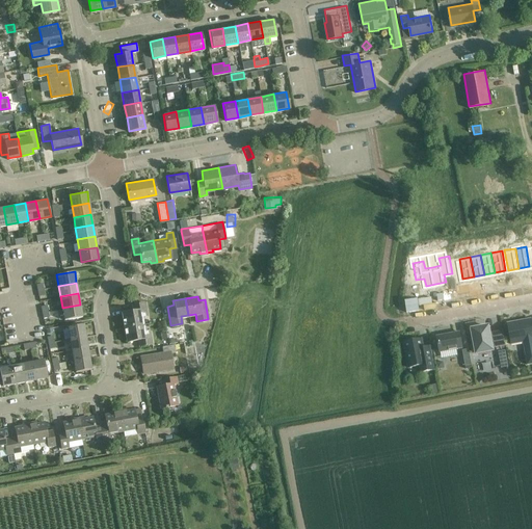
[(124,325),(143,322),(142,315),(148,314),(145,301),(132,303),(133,310),(122,312),(124,325)]
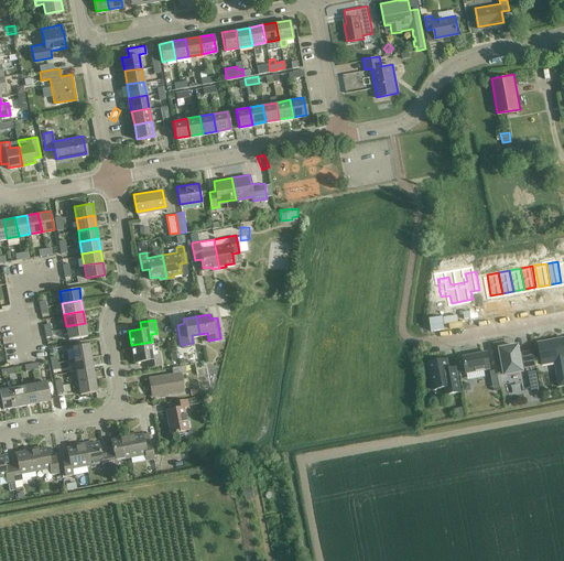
[(85,323),(66,326),(68,338),(87,335),(85,323)]
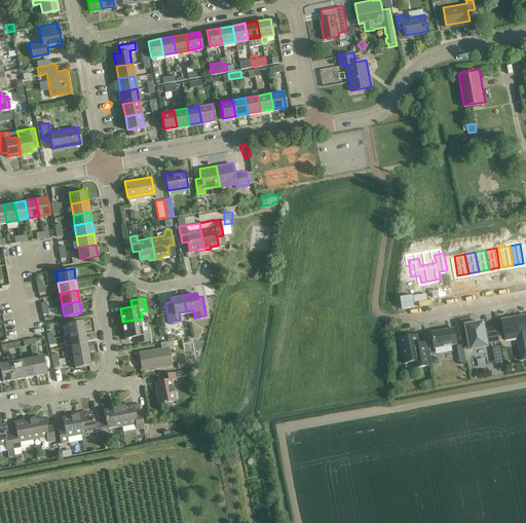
[(525,320),(525,312),(501,318),(505,338),(517,336),(521,359),(525,357),(525,320)]
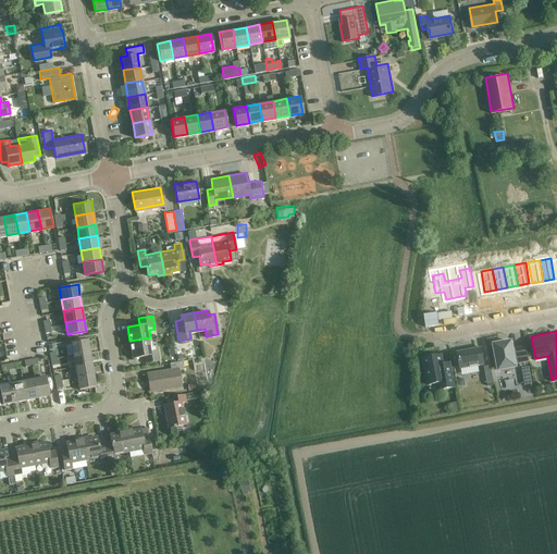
[(150,337),(130,341),(133,356),(145,354),(146,360),(160,358),(157,345),(151,346),(150,337)]
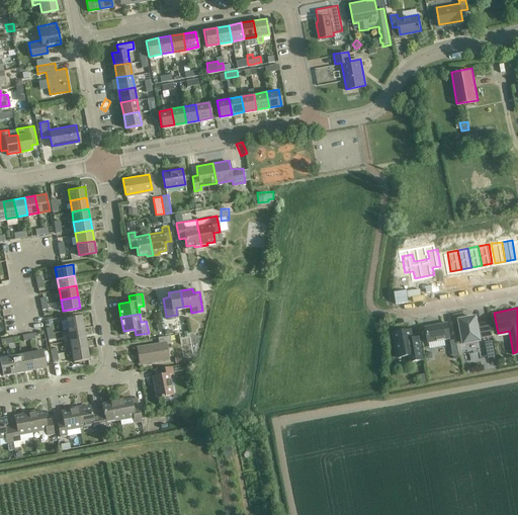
[(68,329),(83,327),(81,315),(67,318),(68,329)]
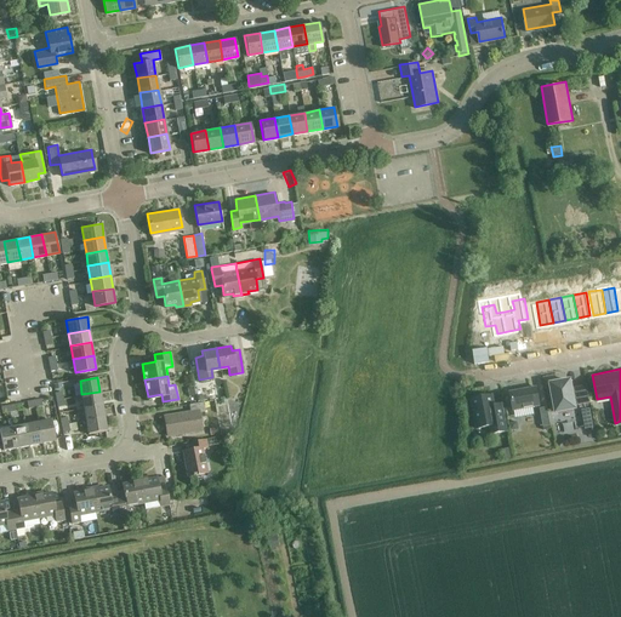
[(551,382),(552,390),(556,410),(575,406),(574,404),(590,400),(587,383),(575,384),(575,386),(571,387),(569,378),(551,382)]
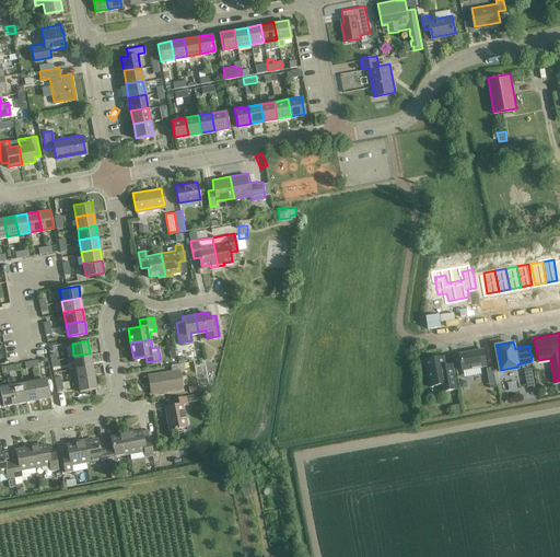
[(463,369),(487,364),(483,347),(459,351),(463,369)]
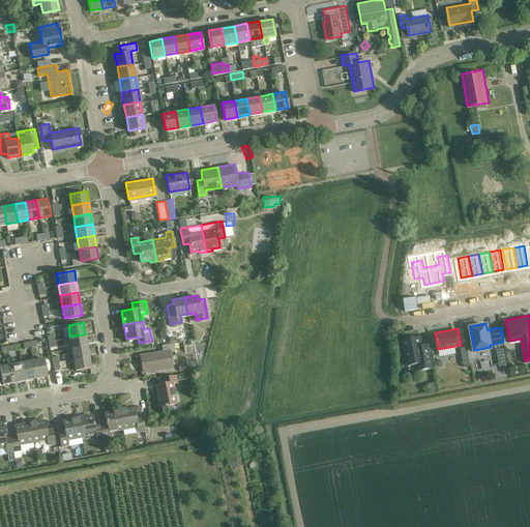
[(71,348),(87,345),(85,334),(69,337),(71,348)]
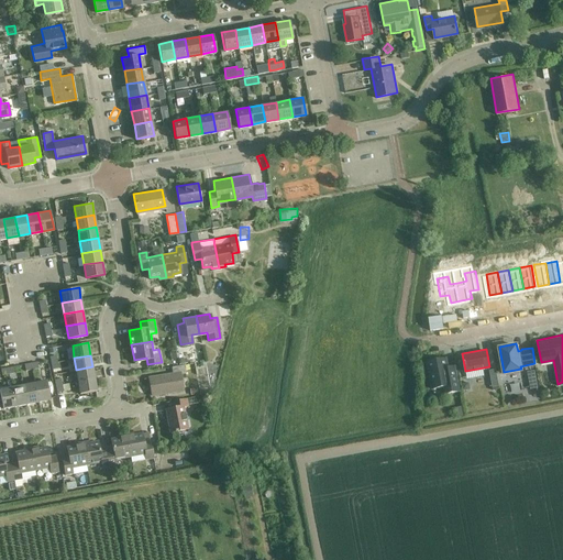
[(445,357),(428,360),(432,387),(443,385),(444,392),(460,390),(455,364),(448,365),(445,357)]
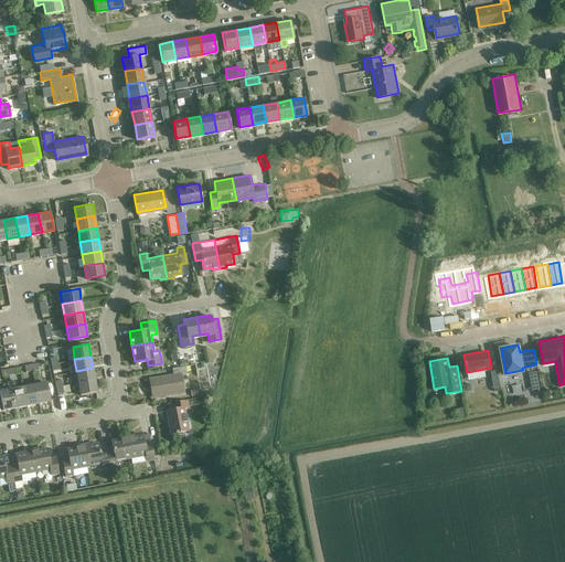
[(181,373),(187,372),(185,364),(172,367),(173,373),(149,378),(152,394),(158,393),(159,394),(164,393),(166,392),(183,389),(181,373)]
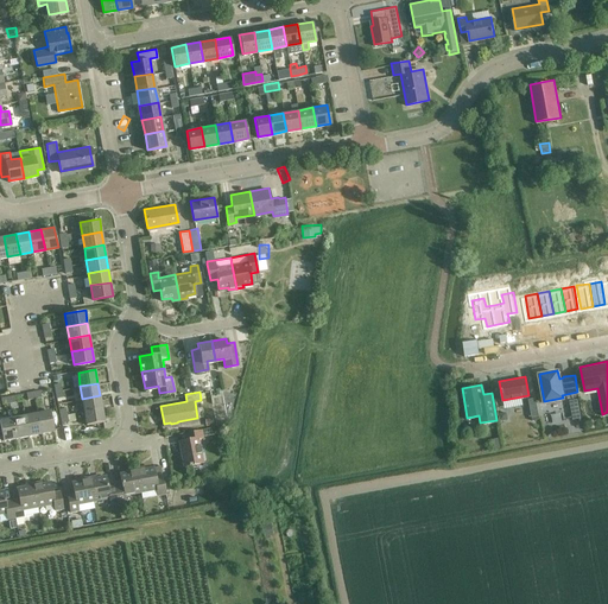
[(11,412),(8,401),(7,394),(1,395),(2,402),(5,402),(6,405),(8,406),(10,413),(11,412)]
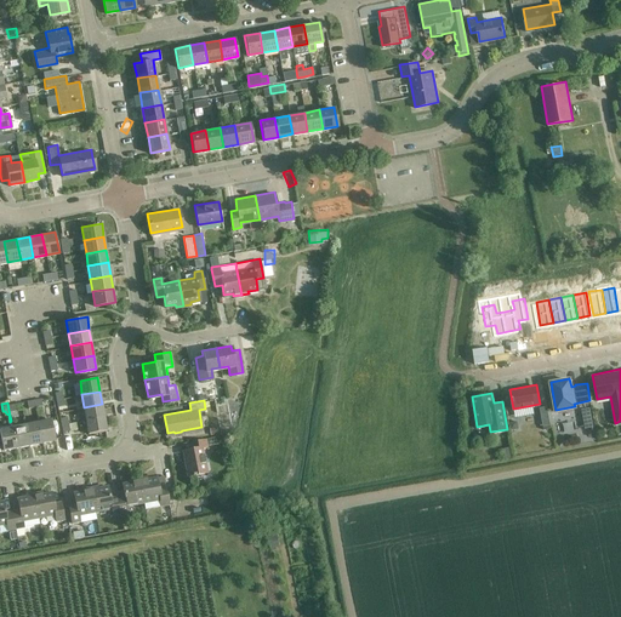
[(86,420),(104,417),(102,404),(84,407),(86,420)]
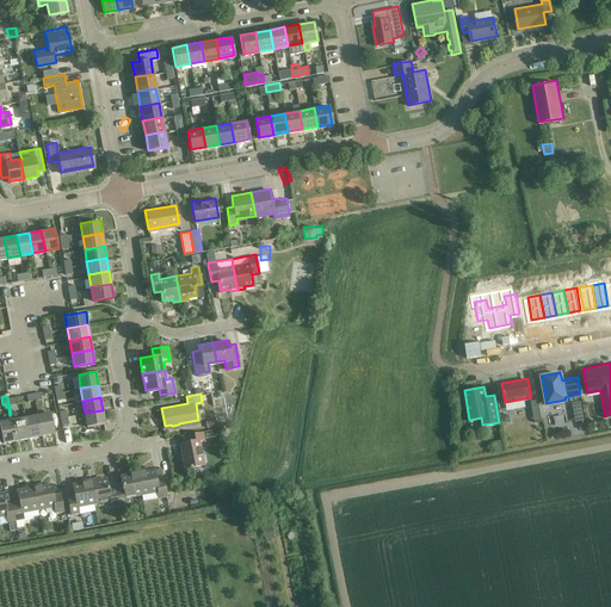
[(534,417),(541,416),(538,398),(531,400),(534,417)]
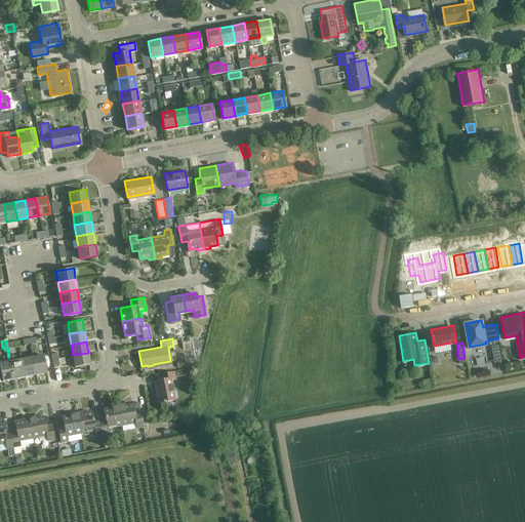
[(88,353),(73,355),(75,366),(90,364),(88,353)]
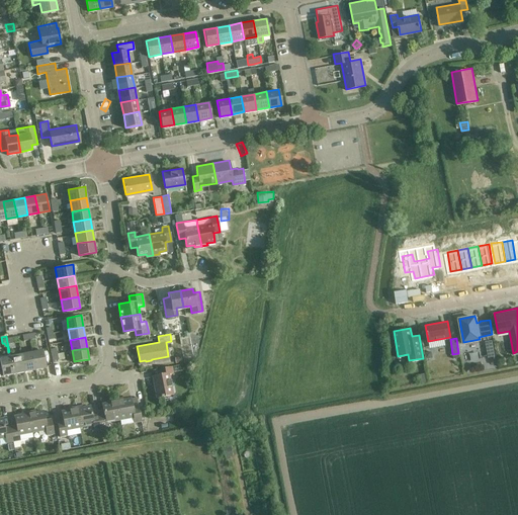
[(31,351),(34,368),(46,366),(42,349),(31,351)]
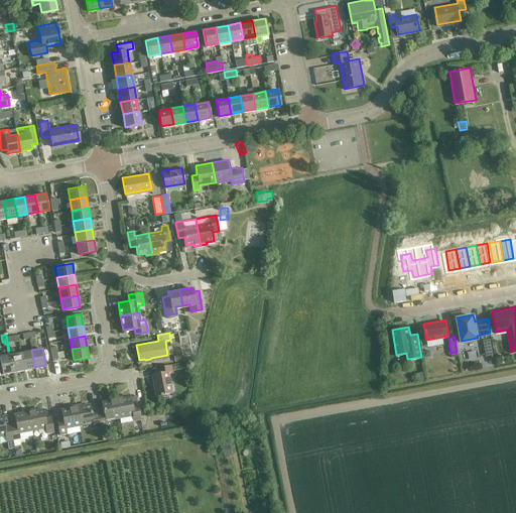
[(24,369),(34,367),(31,350),(21,352),(24,369)]
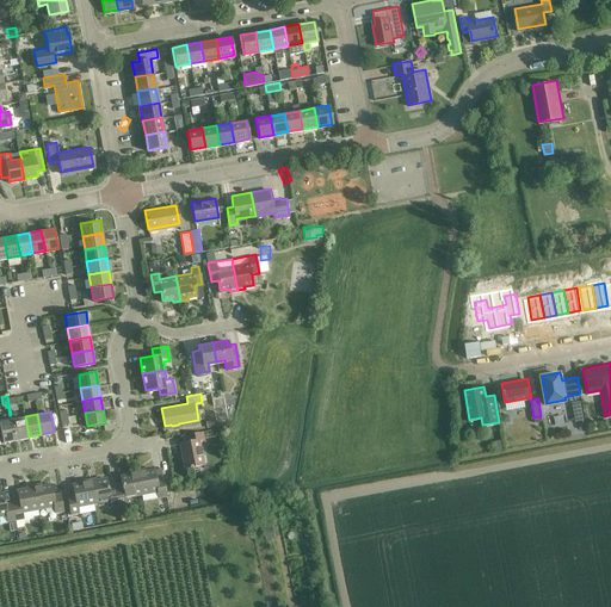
[(16,439),(29,437),(25,416),(12,419),(16,439)]
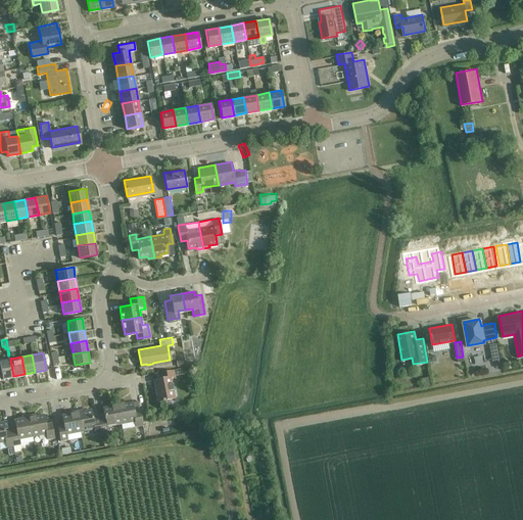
[(2,378),(13,376),(10,359),(0,361),(0,366),(1,370),(0,369),(0,378),(2,378)]
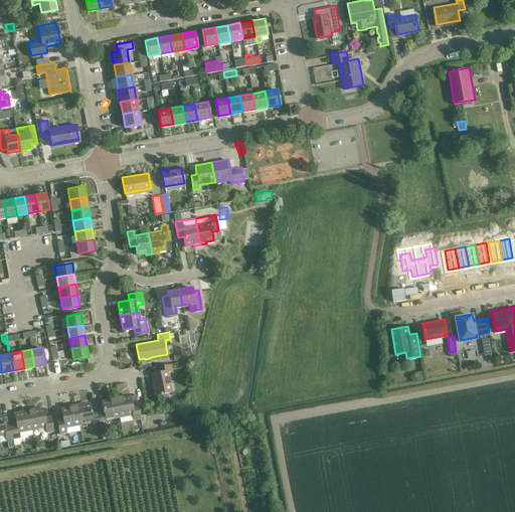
[(167,369),(171,369),(170,363),(158,365),(160,371),(151,372),(155,393),(171,390),(167,369)]
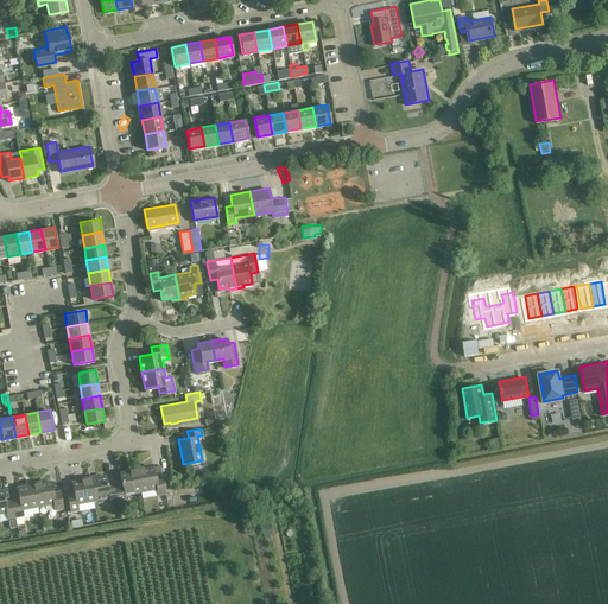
[(135,466),(139,490),(154,488),(156,494),(164,491),(160,475),(153,476),(152,466),(143,468),(143,465),(135,466)]
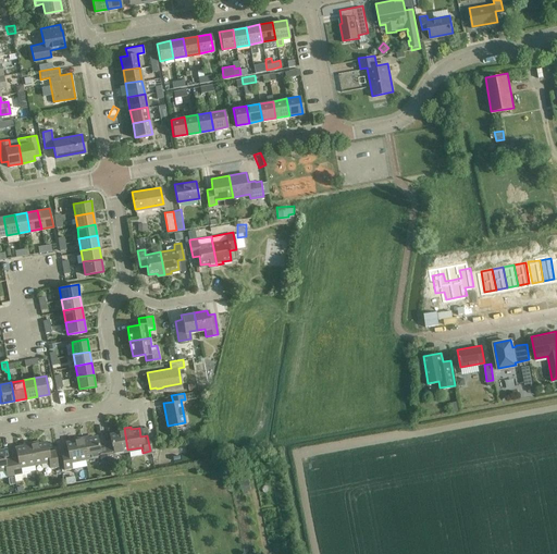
[(112,453),(127,450),(124,428),(116,429),(118,432),(109,433),(111,443),(104,444),(107,459),(113,458),(112,453)]
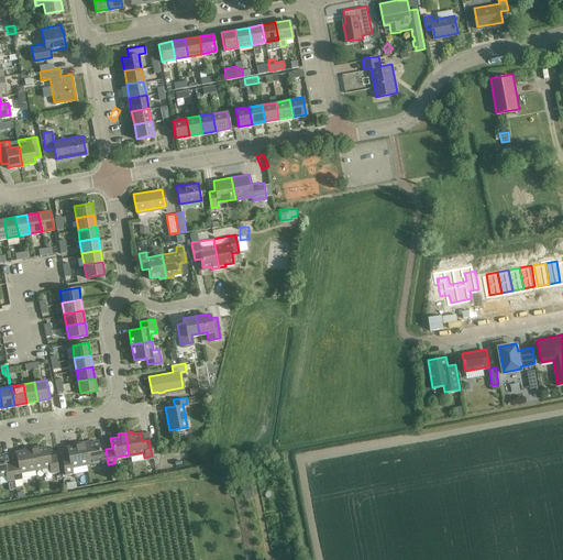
[(108,464),(106,449),(99,450),(97,440),(88,442),(88,440),(81,441),(85,463),(100,460),(100,465),(108,464)]
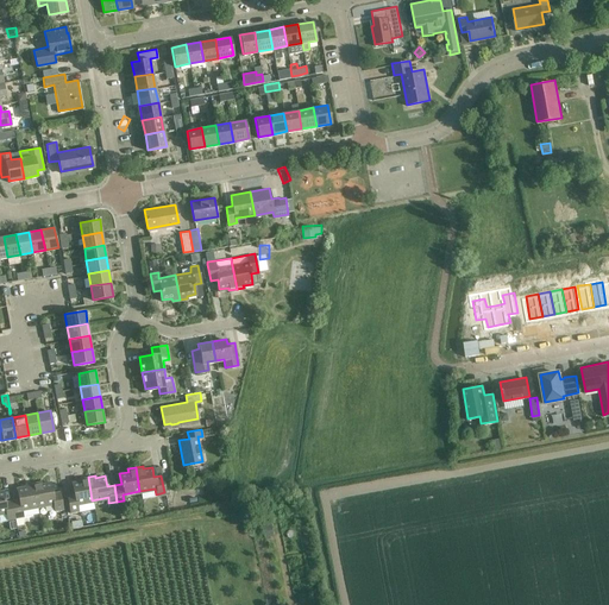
[(75,503),(92,500),(88,477),(81,478),(81,480),(71,483),(73,492),(66,493),(69,511),(76,510),(75,503)]
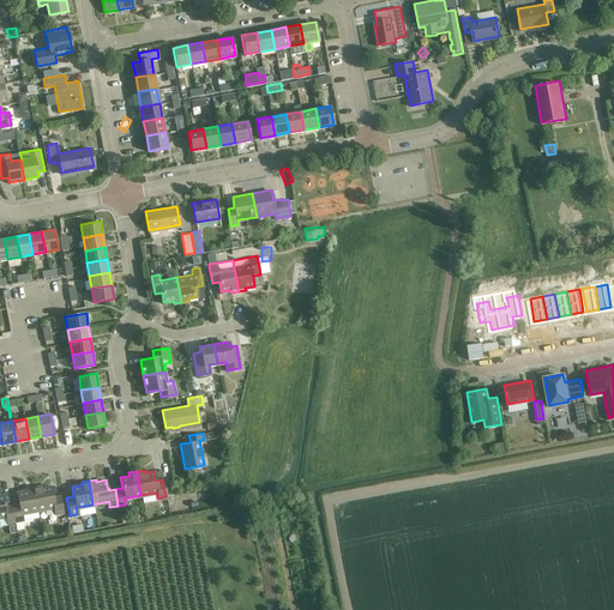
[(32,487),(37,511),(53,507),(54,513),(61,512),(59,495),(52,496),(49,485),(40,488),(40,485),(32,487)]
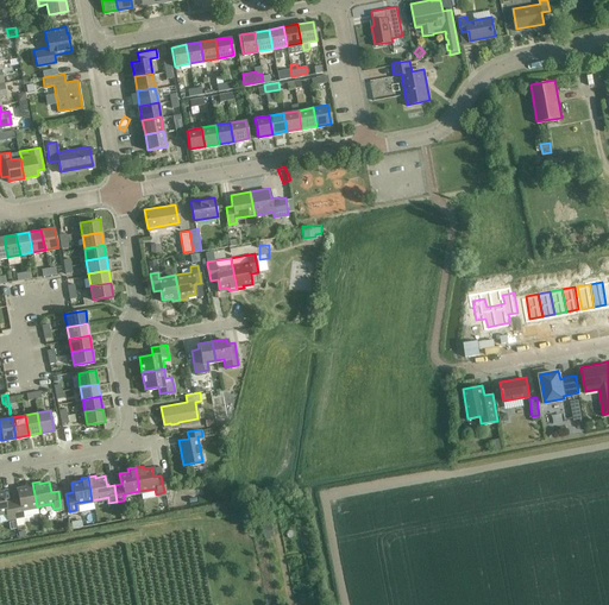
[(20,509),(37,506),(32,483),(25,484),(25,486),(16,489),(18,498),(11,499),(14,516),(22,515),(20,509)]
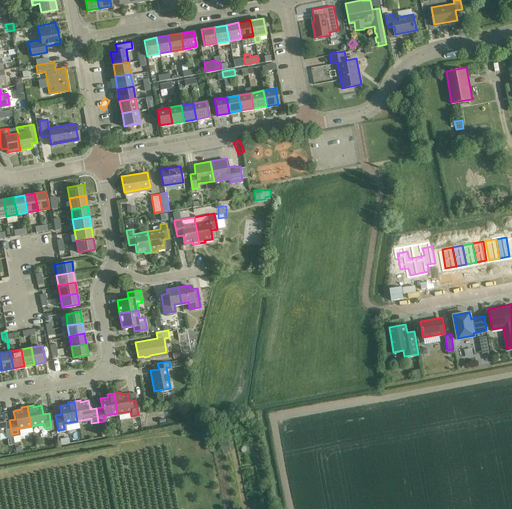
[(12,434),(9,420),(3,421),(1,413),(0,412),(0,431),(4,431),(5,436),(12,434)]
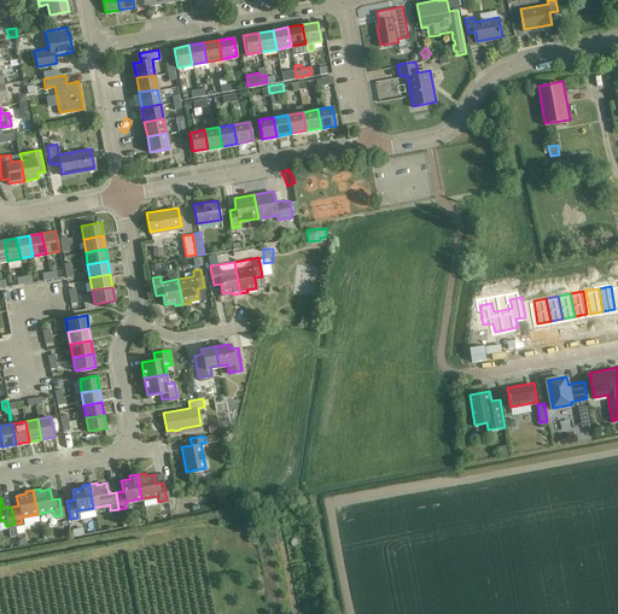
[(278,542),(275,530),(266,531),(269,544),(278,542)]
